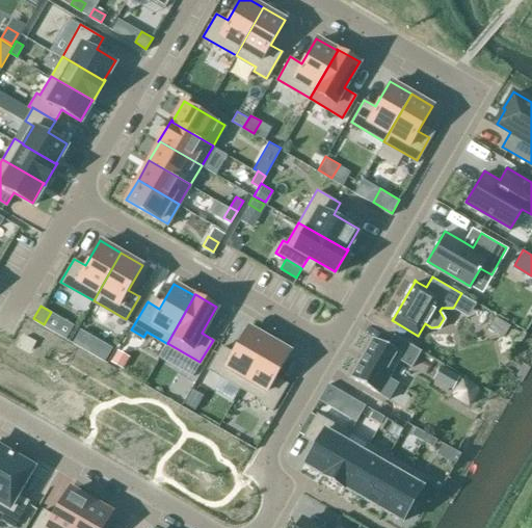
[(494,315),(487,326),(502,335),(509,323),(494,315)]
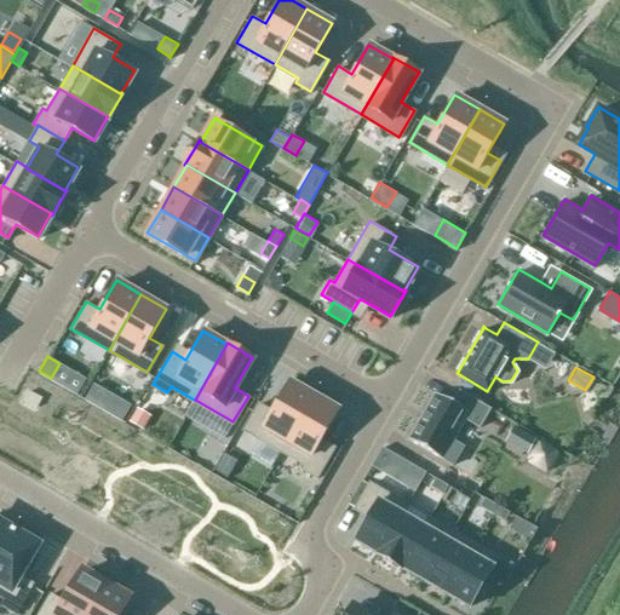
[(258,402),(244,427),(281,450),(314,395),(288,380),(271,409),(258,402)]
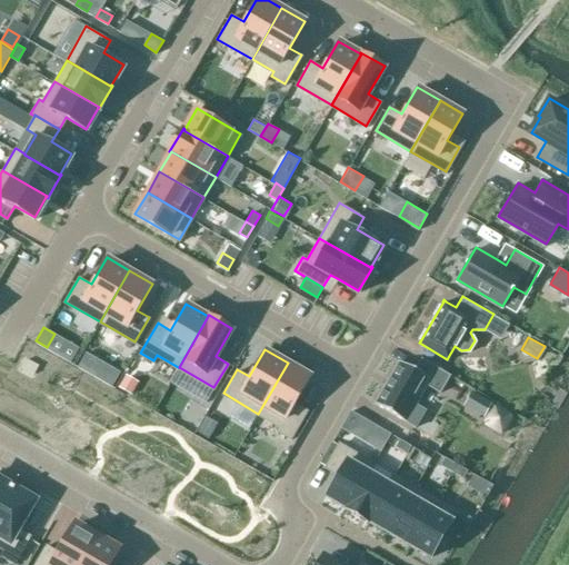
[(86,352),(78,365),(100,378),(109,365),(86,352)]
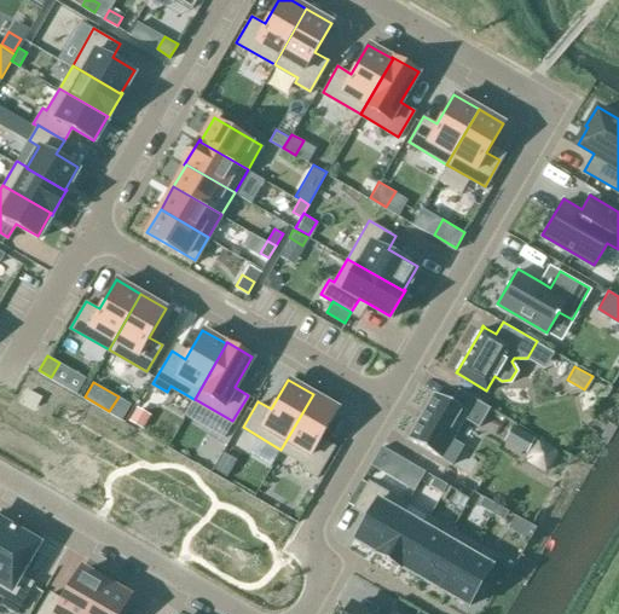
[(435,391),(408,436),(452,462),(462,444),(452,438),(464,417),(479,424),(490,406),(461,388),(453,401),(451,400),(435,391)]
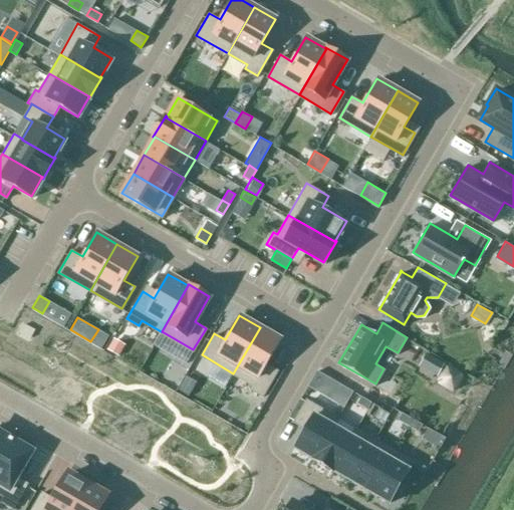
[(260,327),(233,373),(252,385),(250,388),(262,395),(277,369),(266,363),(280,339),(260,327)]
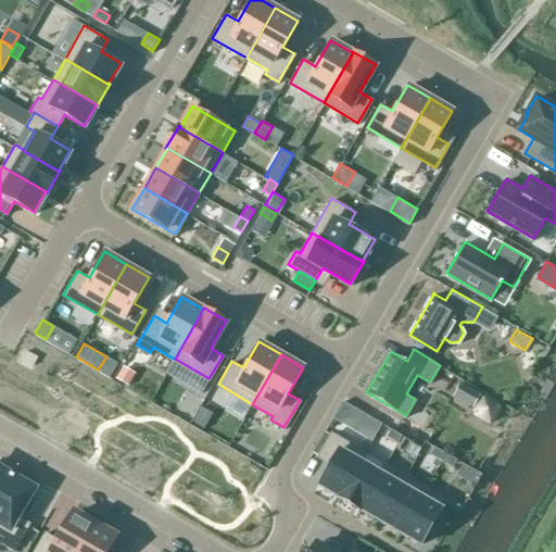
[(106,356),(98,369),(109,376),(117,363),(106,356)]
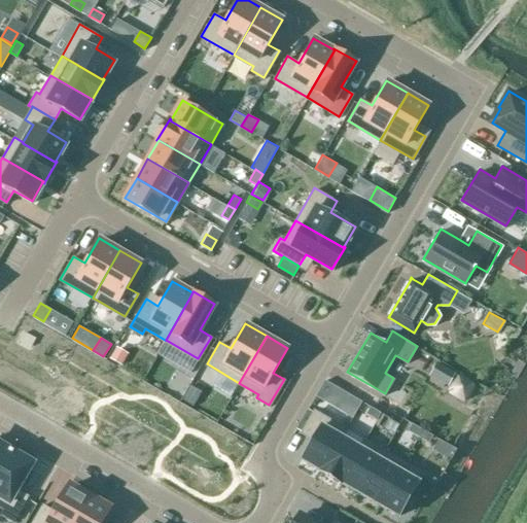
[(116,347),(110,357),(120,363),(127,353),(116,347)]
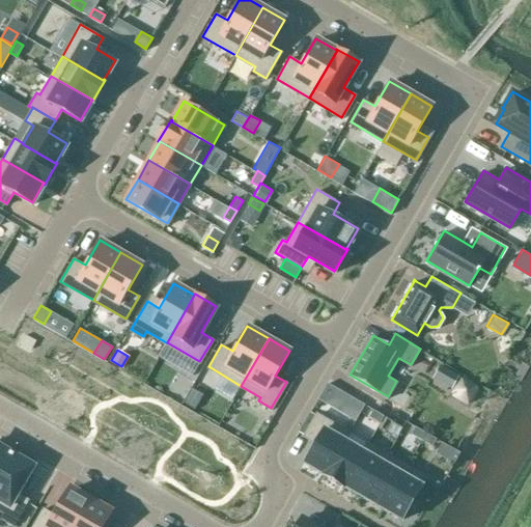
[(441,363),(435,375),(452,385),(458,373),(441,363)]
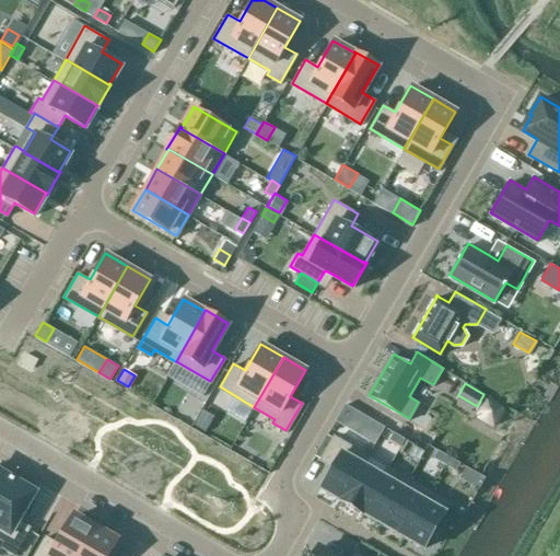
[(364,414),(354,430),(374,442),(384,425),(364,414)]
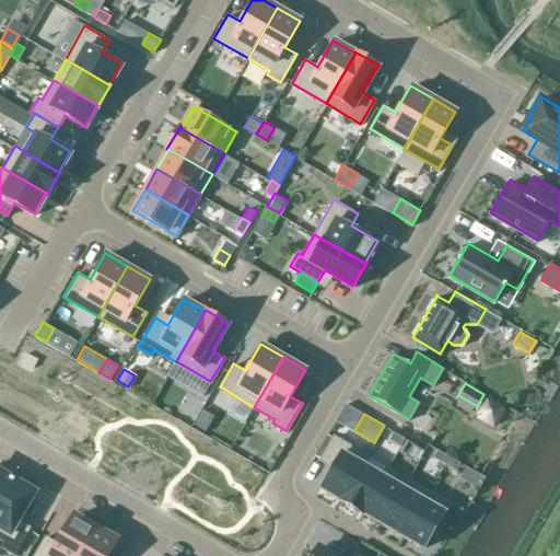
[(393,430),(388,438),(400,444),(405,437),(393,430)]
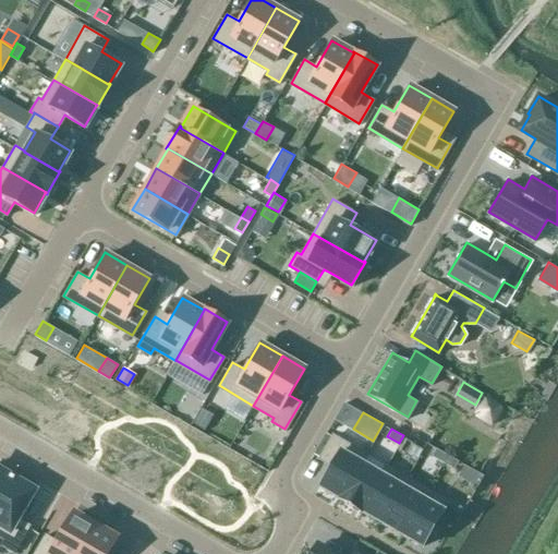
[(332,433),(319,457),(331,465),(319,483),(340,495),(341,496),(361,462),(362,462),(367,453),(366,453),(332,433)]
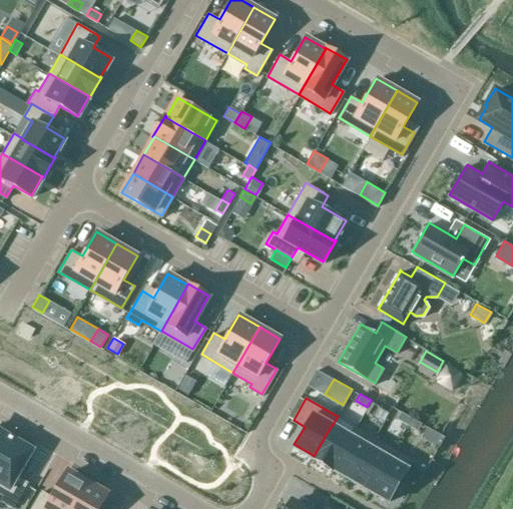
[(371,400),(367,407),(377,413),(381,406),(371,400)]
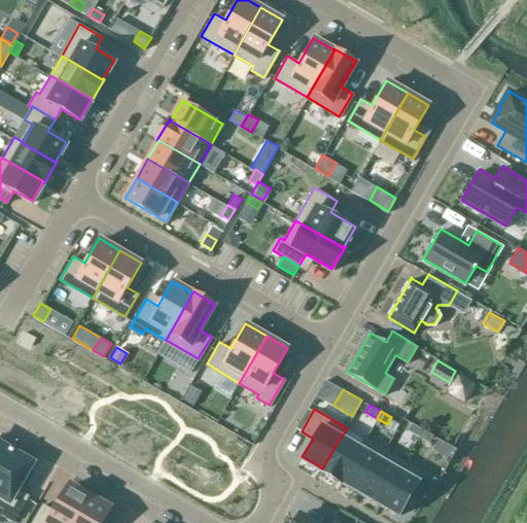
[(412,422),(408,429),(418,436),(422,428),(412,422)]
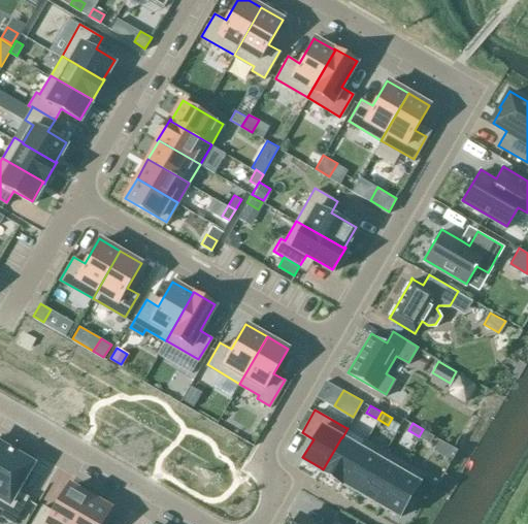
[(423,429),(419,436),(429,443),(430,441),(434,434),(423,429)]
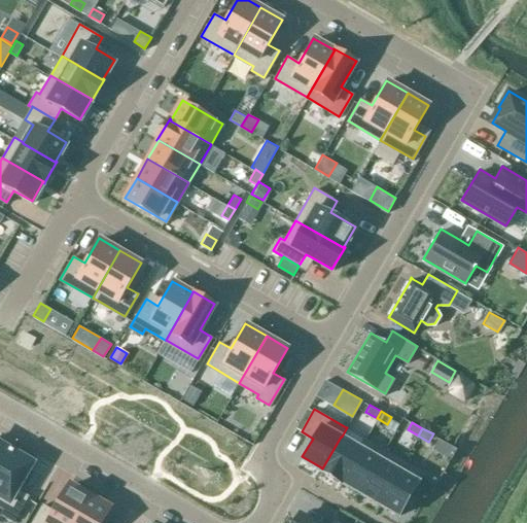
[(321,467),(320,468),(321,469),(341,481),(342,481),(342,480),(341,480),(359,448),(358,447),(342,437),(341,437),(322,468),(321,467)]
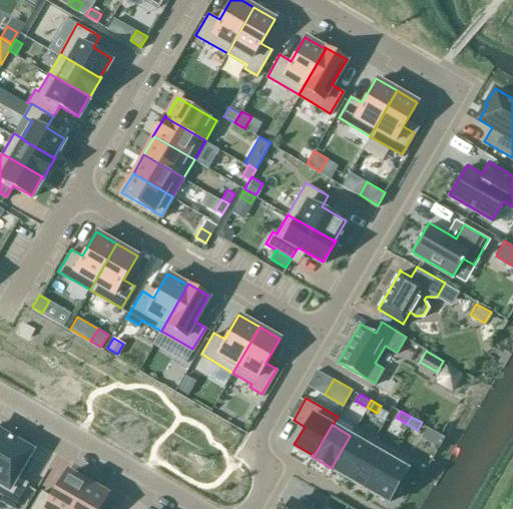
[(350,436),(332,467),(333,467),(351,478),(374,438),(355,427),(354,426),(349,435),(350,436)]
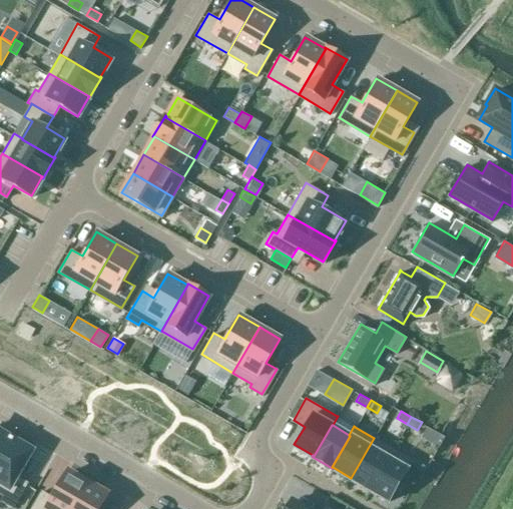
[(0,455),(11,436),(10,435),(9,437),(8,436),(0,431),(0,455)]
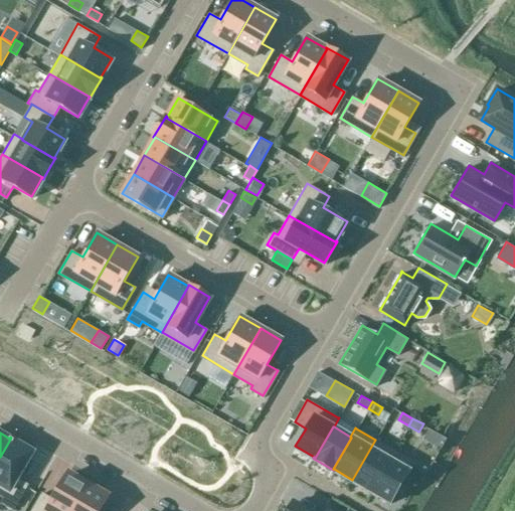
[(11,438),(0,457),(0,493),(4,496),(0,502),(13,509),(27,484),(16,477),(28,457),(31,451),(13,441),(12,441),(13,439),(11,438)]
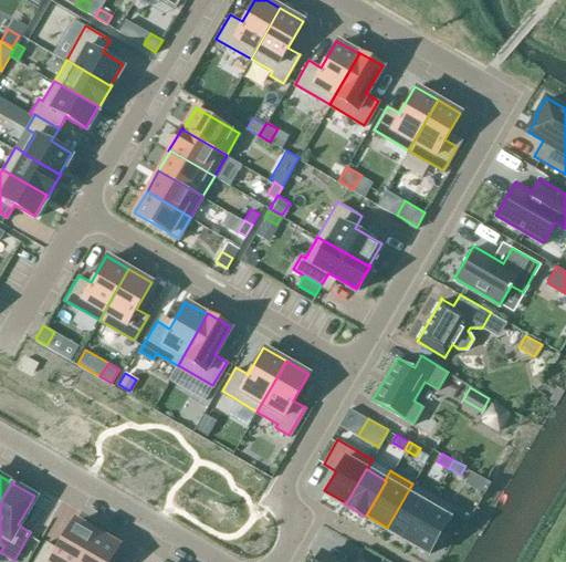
[(412,484),(387,528),(408,539),(433,496),(412,484)]
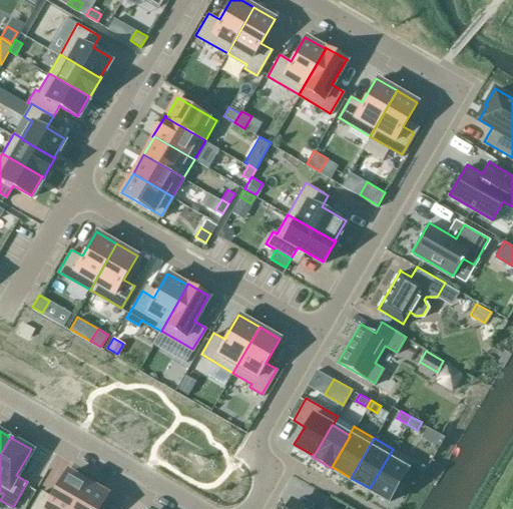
[(393,449),(370,488),(389,500),(412,460),(393,449)]
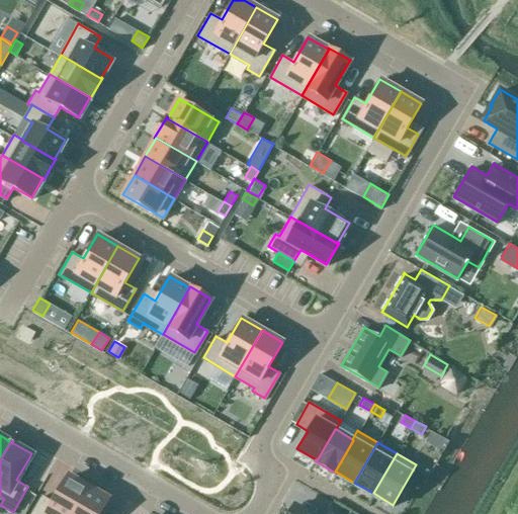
[(41,495),(30,513),(71,513),(88,486),(86,485),(86,486),(68,475),(53,501),(41,495)]
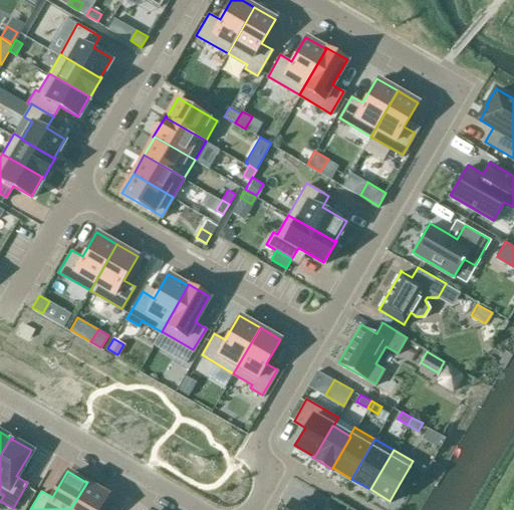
[(87,482),(70,509),(97,509),(106,494),(88,484),(89,483),(87,482)]
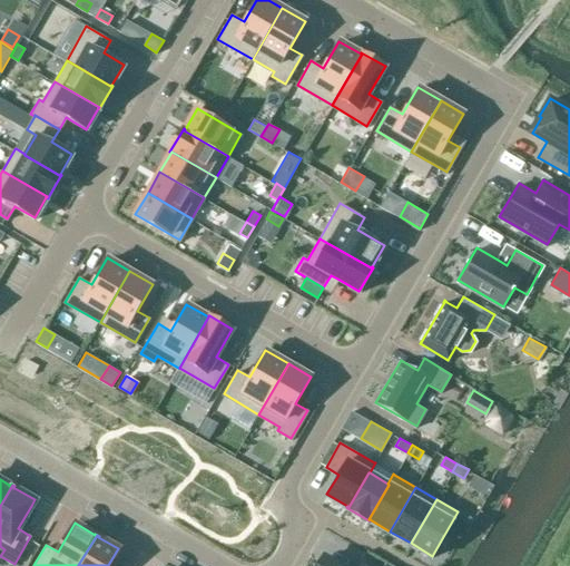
[(342,565),(324,555),(317,565),(371,565),(362,560),(357,565),(342,565)]
